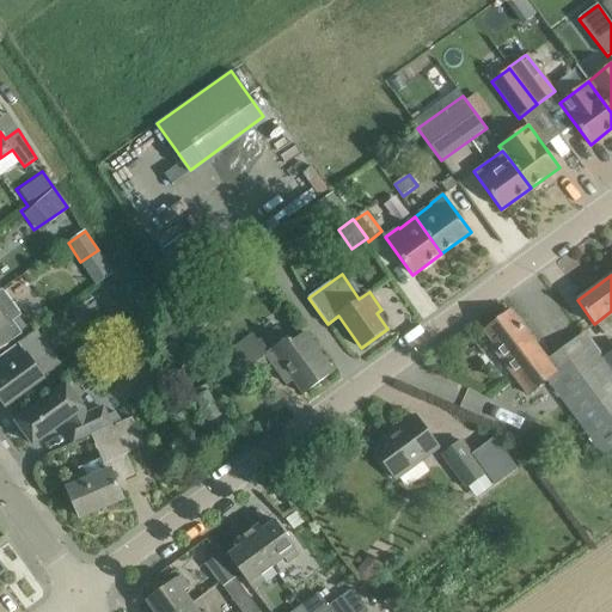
[(2,289),(0,291),(0,350),(23,335),(22,332),(26,329),(19,317),(20,314),(2,289)]
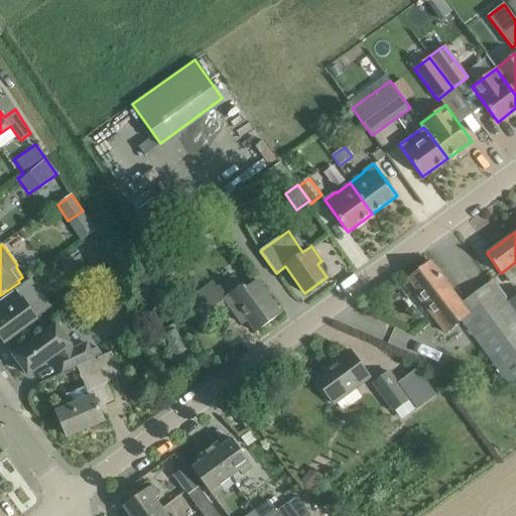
[(430,262),(408,279),(417,290),(414,292),(445,334),(462,320),(511,385),(515,381),(515,309),(510,302),(494,279),(462,303),(430,262)]
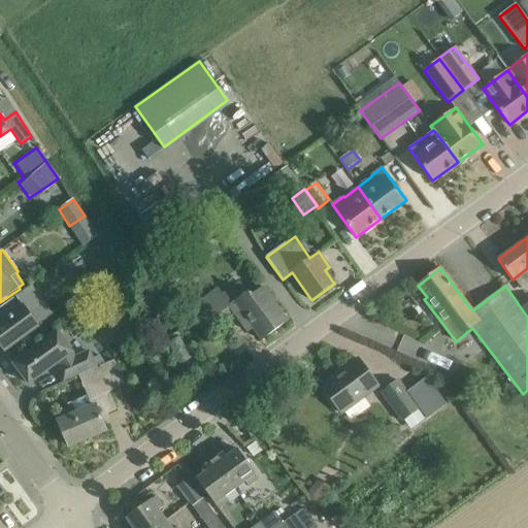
[(288,321),(275,303),(264,288),(252,297),(249,292),(248,292),(241,284),(224,296),(219,290),(194,307),(208,327),(232,310),(248,331),(253,327),(261,339),(288,321)]
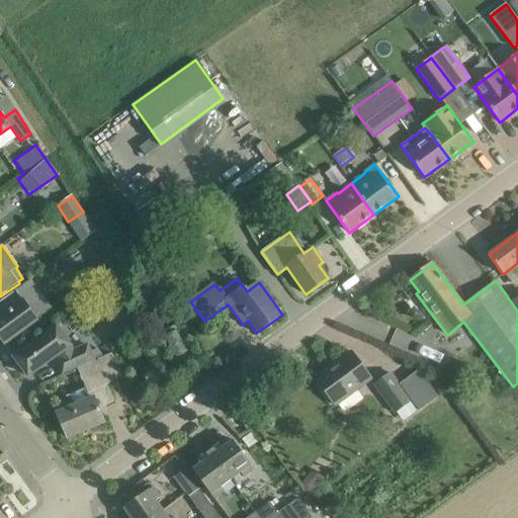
[(0,338),(4,344),(53,309),(51,307),(31,279),(0,301),(0,338)]
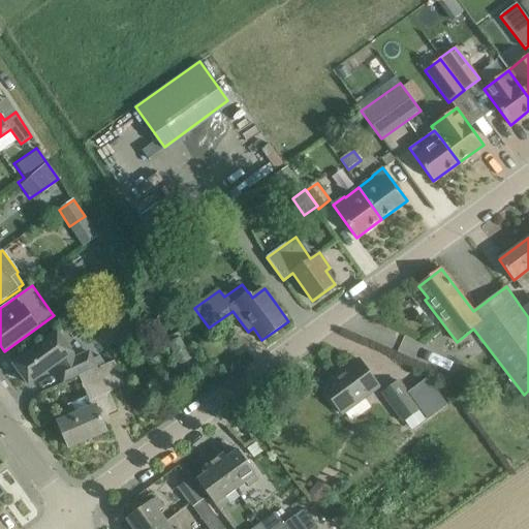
[(62,306),(52,313),(54,315),(58,321),(69,314),(62,306)]
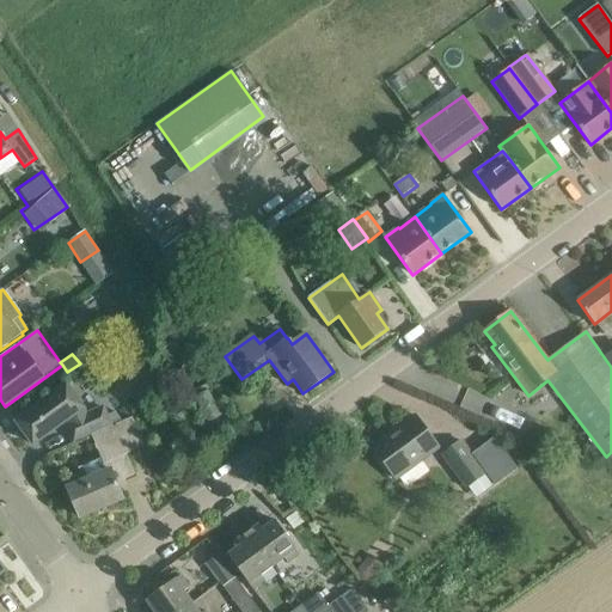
[(74,442),(96,433),(111,426),(104,408),(87,415),(83,409),(84,409),(67,385),(17,422),(34,445),(67,421),(68,423),(66,424),(74,442)]
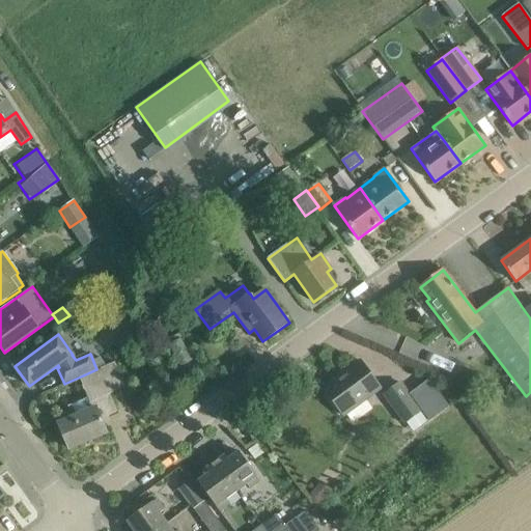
[(381,388),(373,378),(361,361),(324,389),(343,416),(381,388)]
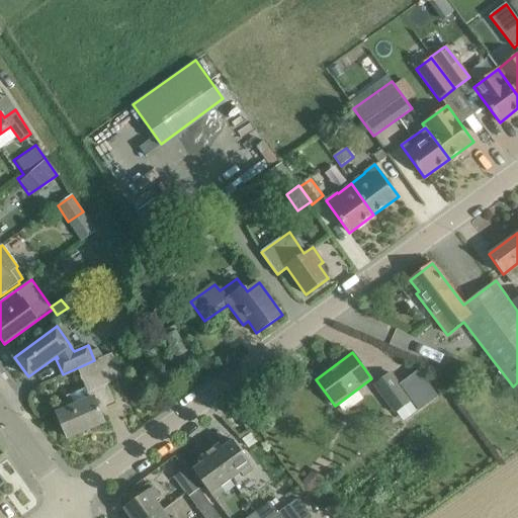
[(122,377),(112,353),(78,368),(86,387),(88,393),(122,377)]
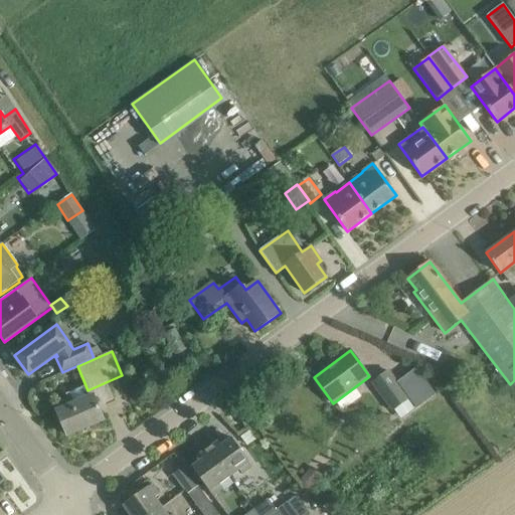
[(393,410),(409,399),(388,371),(372,382),(393,410)]
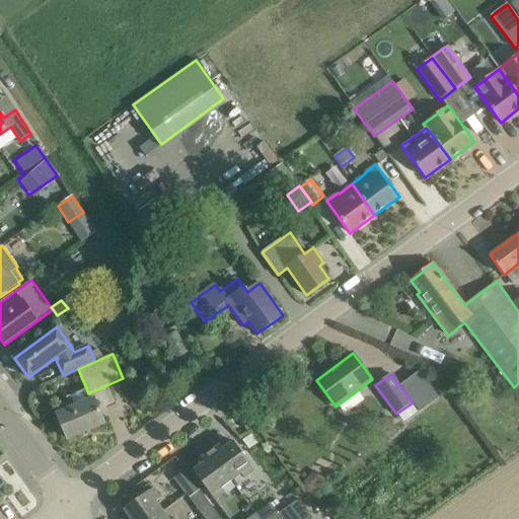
[(86,388),(66,396),(68,401),(58,405),(61,413),(57,415),(67,439),(104,423),(94,398),(91,399),(88,393),(86,388)]
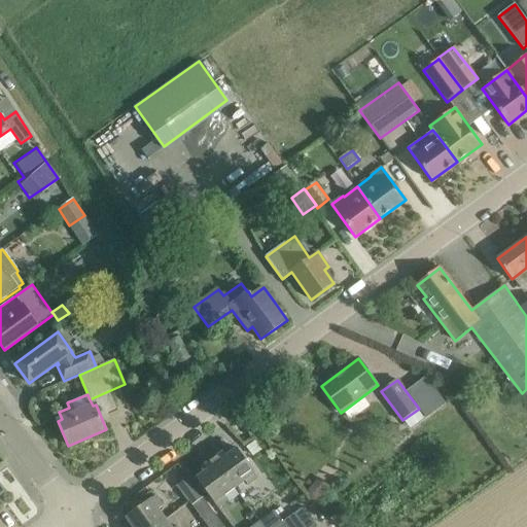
[(258,478),(249,465),(237,448),(226,456),(223,452),(213,459),(235,488),(245,481),(248,485),(258,478)]
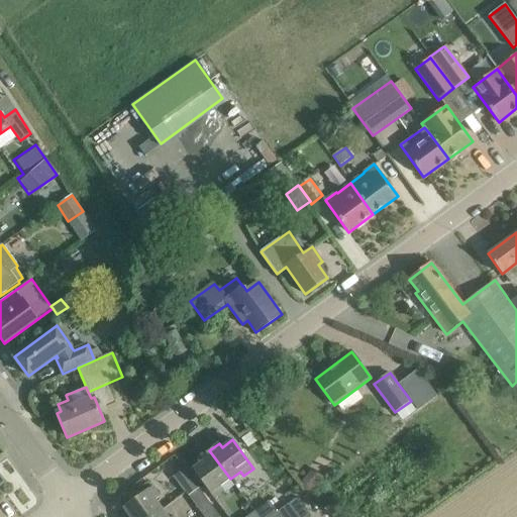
[(221,486),(230,479),(209,450),(200,456),(203,461),(193,469),(214,498),(224,490),(221,486)]
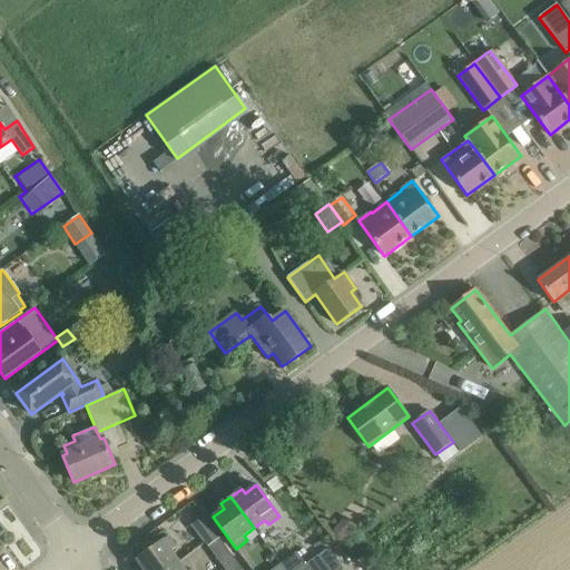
[(219,538),(217,534),(204,517),(193,524),(208,547),(219,538)]
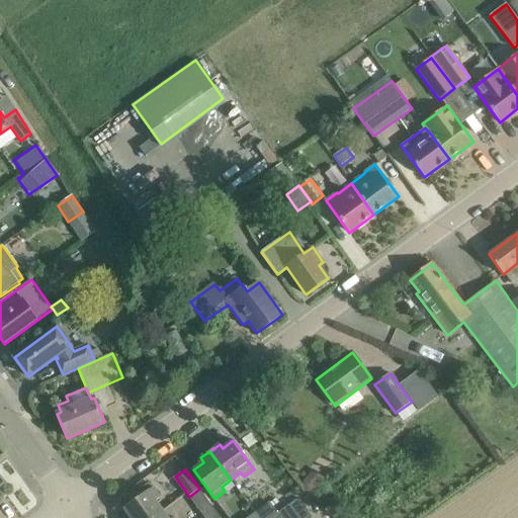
[(152,517),(163,511),(156,500),(160,497),(153,488),(123,508),(131,517),(152,517)]
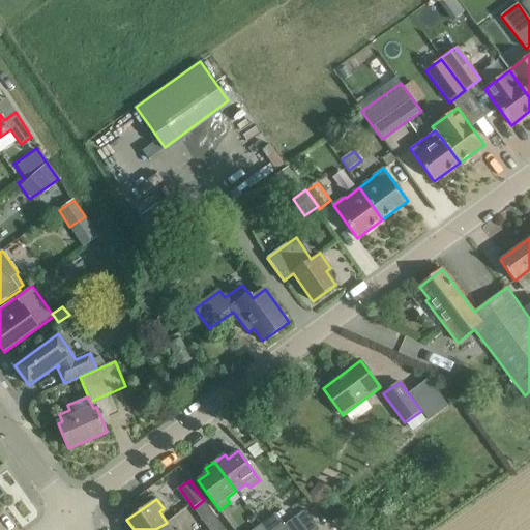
[(296,517),(305,529),(318,529),(319,529),(305,510),(296,517)]
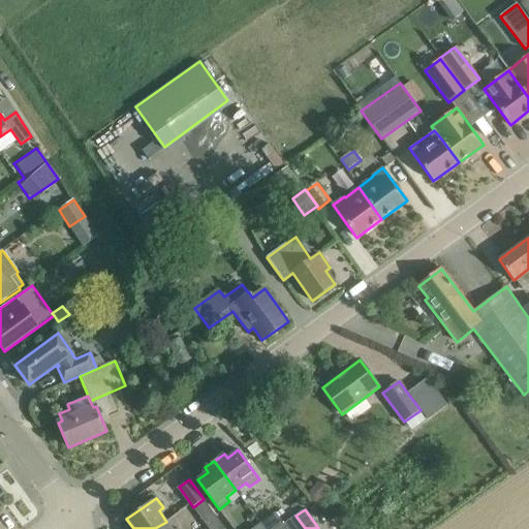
[(208,527),(219,520),(212,510),(201,518),(208,527)]
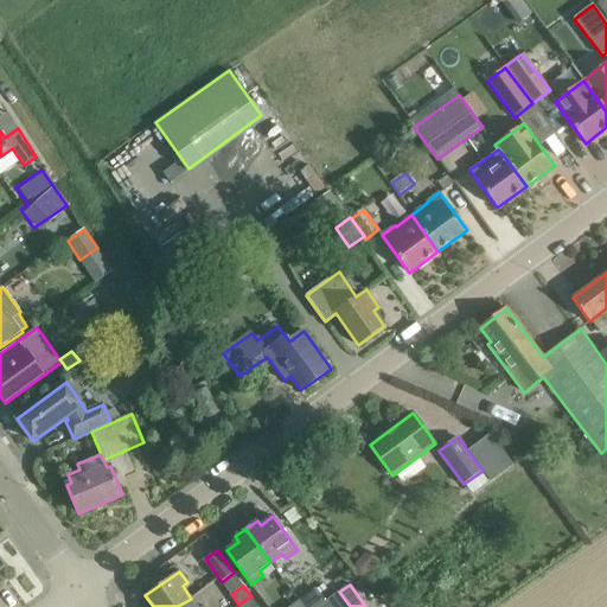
[(330,606),(350,606),(339,592),(326,601),(330,606)]
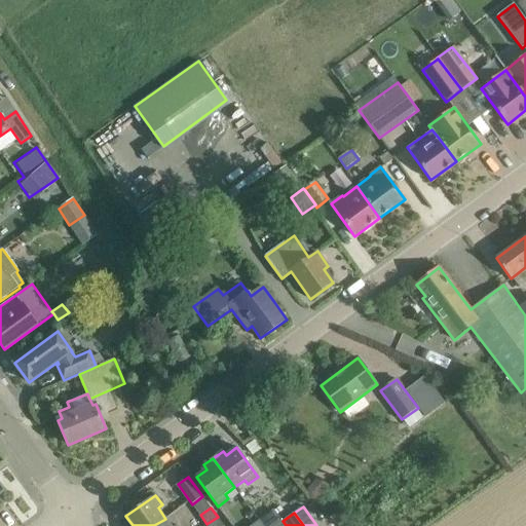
[(218,517),(207,524),(208,525),(223,525),(224,525),(218,517)]
